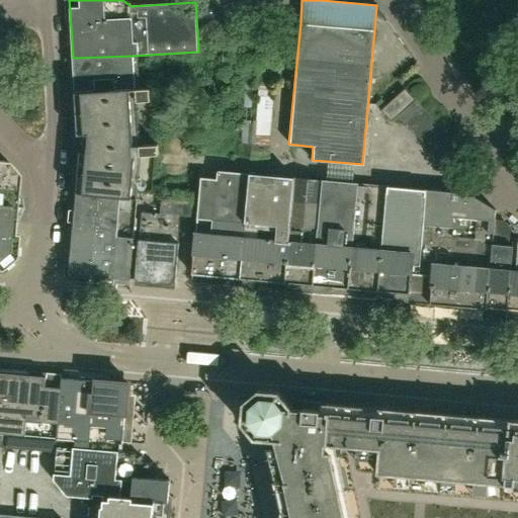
[(133,56),(73,58),(75,91),(135,89),(133,56)]
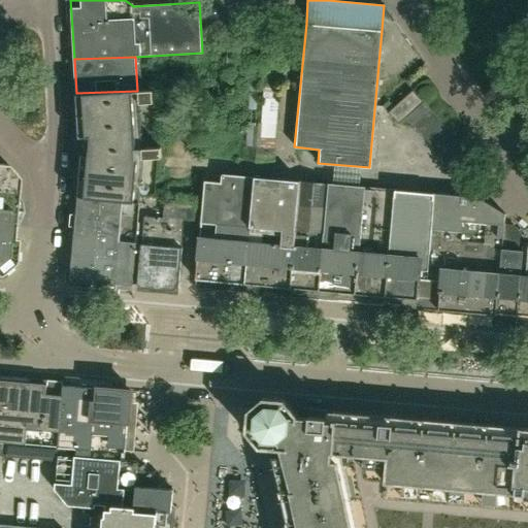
[(275,88),(279,88),(282,63),(244,60),(240,112),(248,112),(244,160),(272,162),(278,99),(274,99),(275,88)]
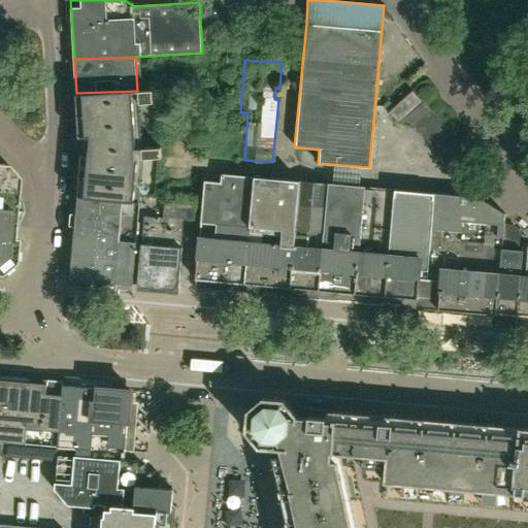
[(397,123),(423,100),(414,90),(388,111),(397,123)]
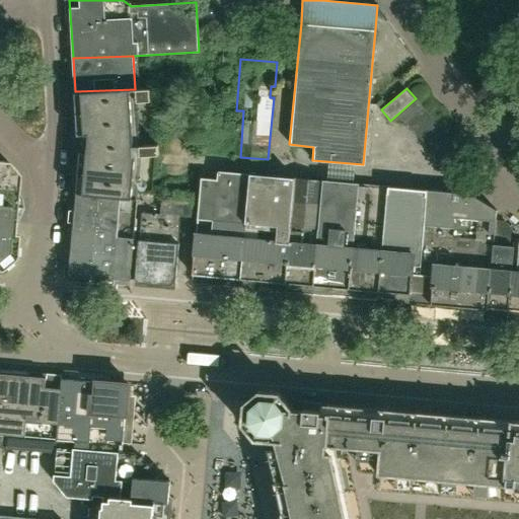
[(150,89),(137,89),(138,101),(151,100),(150,89)]
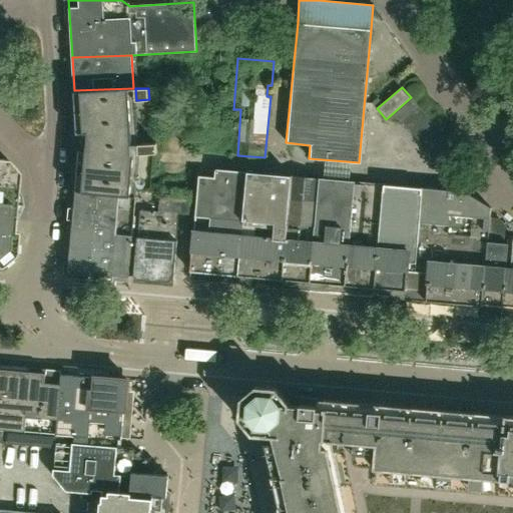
[(134,154),(131,89),(74,91),(76,133),(87,133),(86,150),(79,149),(75,193),(97,194),(130,197),(134,154)]
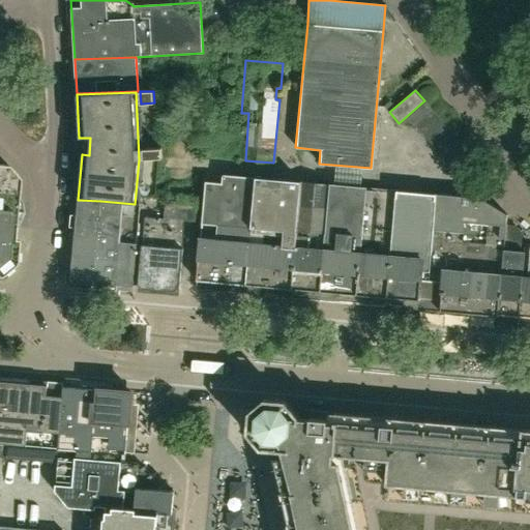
[(416,124),(433,111),(425,102),(409,117),(416,124)]
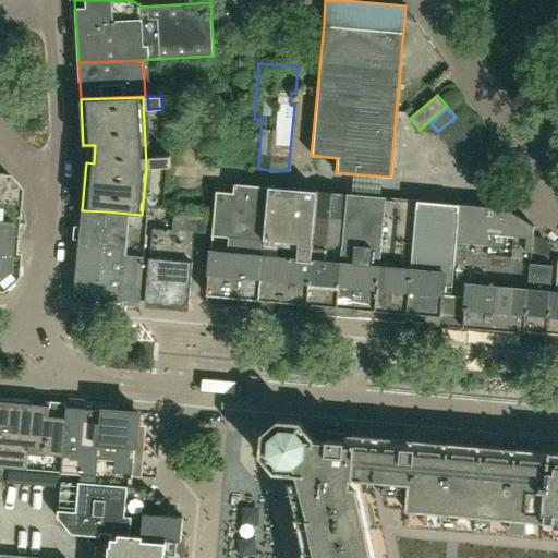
[(446,141),(463,125),(456,117),(438,131),(446,141)]
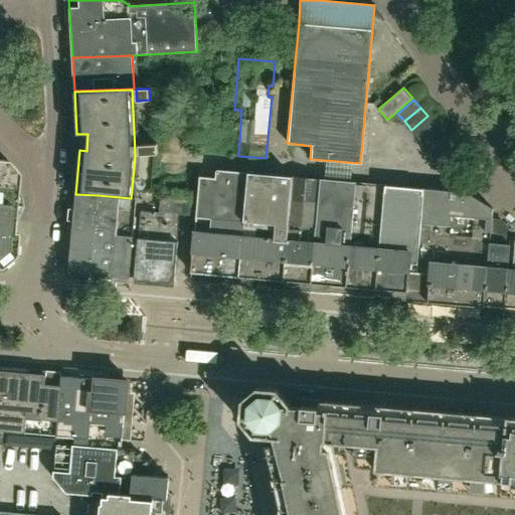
[(418,138),(435,124),(427,116),(411,130),(418,138)]
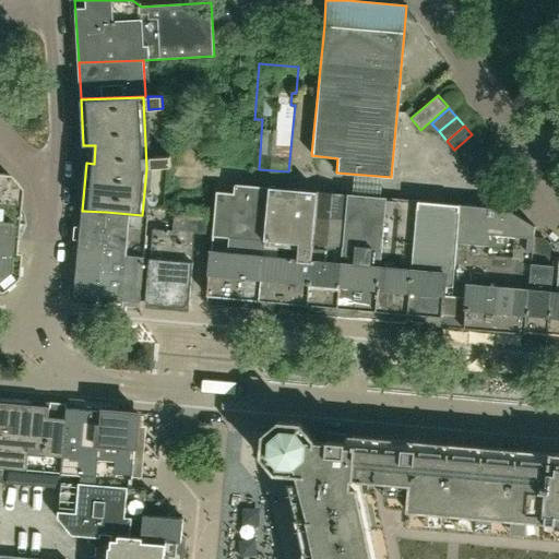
[(462,157),(479,142),(472,134),(454,150),(462,157)]
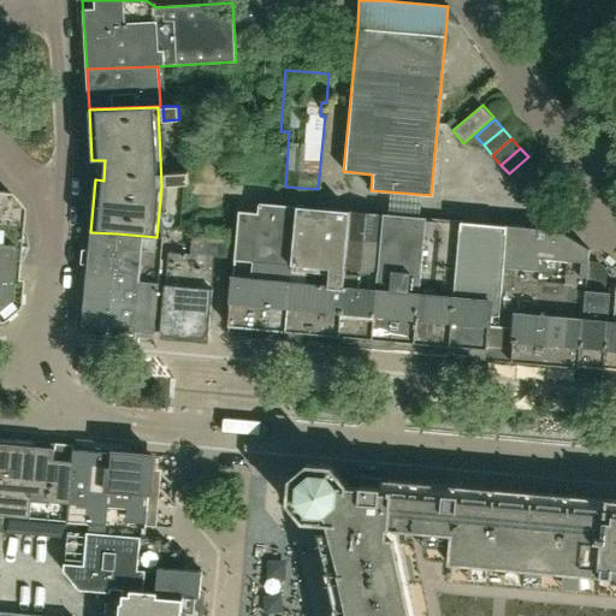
[(516,183),(535,166),(528,157),(509,173),(516,183)]
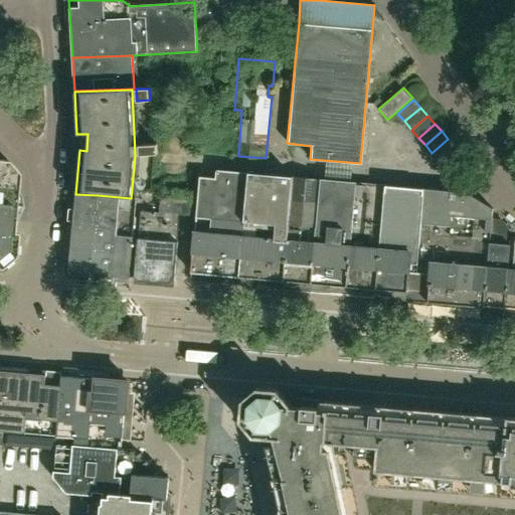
[(439,160),(455,147),(448,139),(432,153),(439,160)]
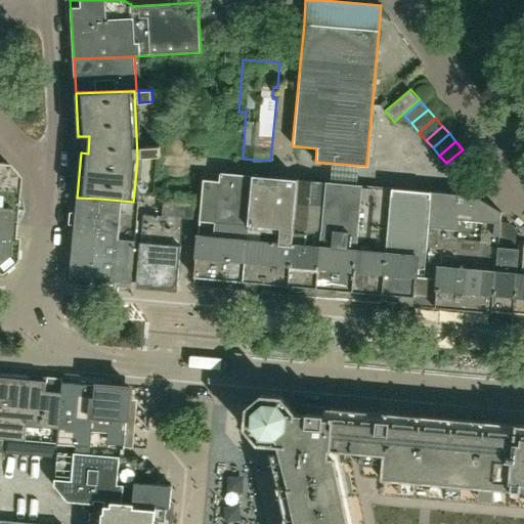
[(160,146),(142,147),(142,158),(161,156),(160,146)]
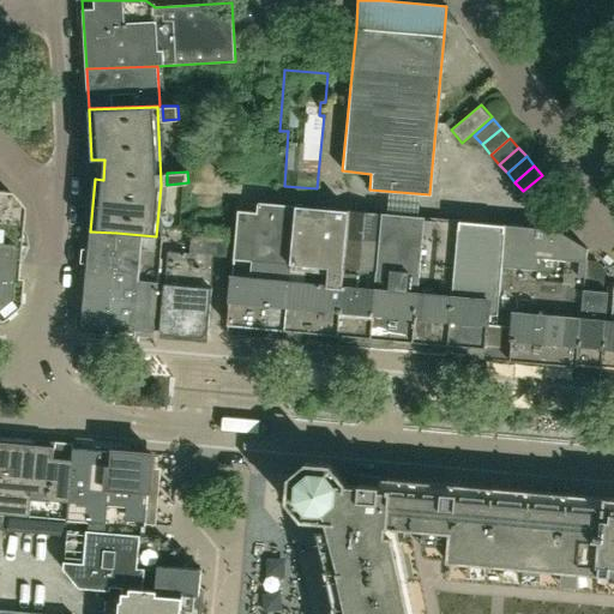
[(542,175),(523,191),(531,202),(551,185),(542,175)]
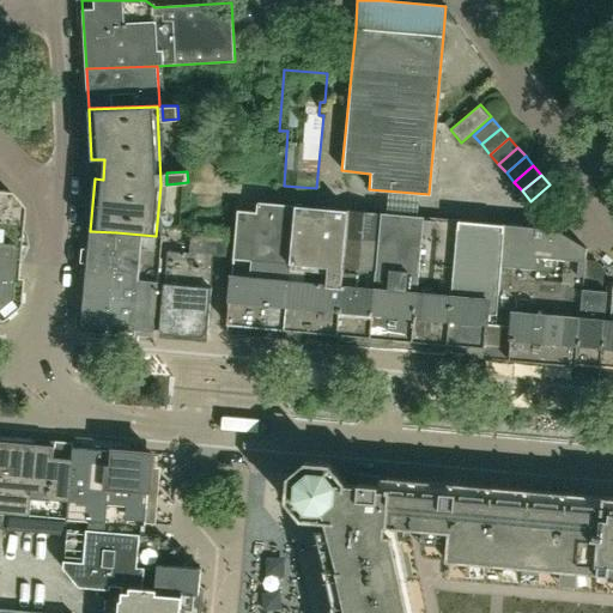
[(0,316),(16,304),(18,277),(13,275),(20,206),(7,190),(0,189),(0,316)]
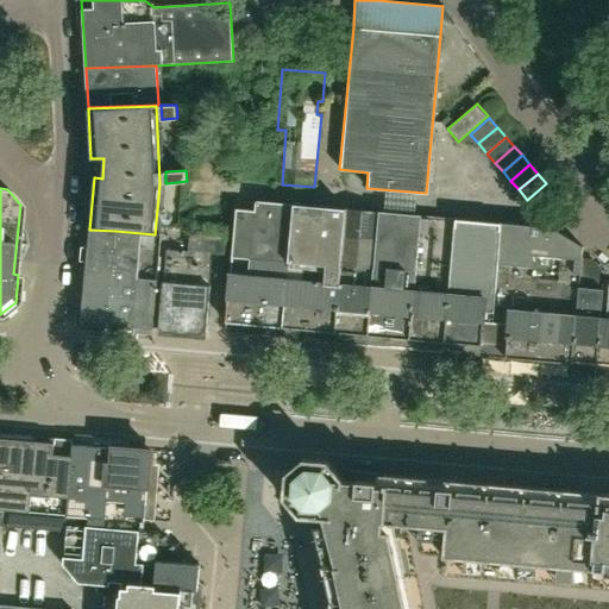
[(281,326),(293,203),(256,200),(255,211),(236,209),(224,330),(226,331),(263,325),(281,326)]
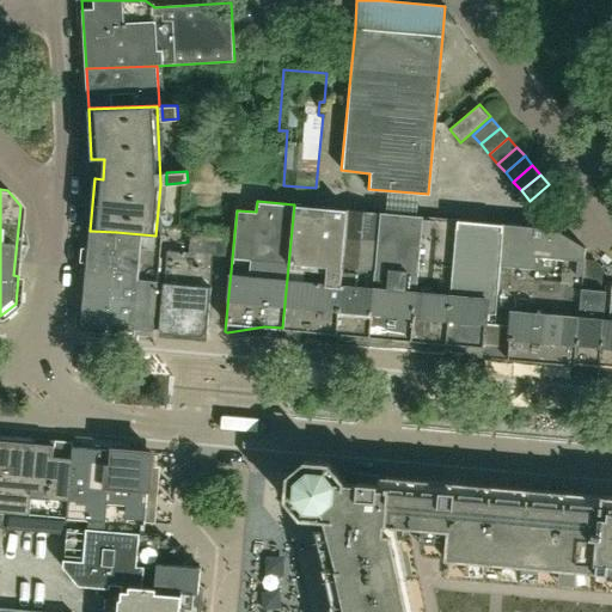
[(335,332),(347,209),(294,204),(282,328),(335,332)]
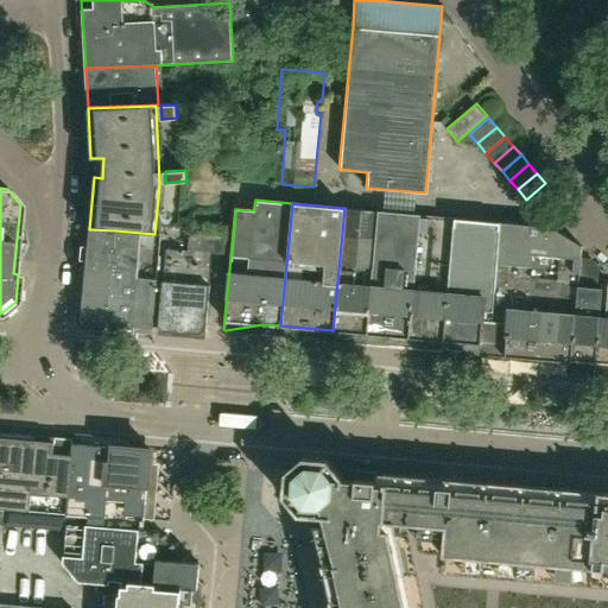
[(366,334),(377,210),(344,208),(333,330),(366,334)]
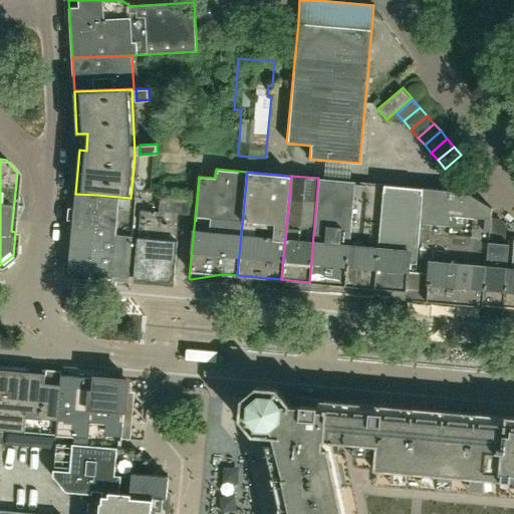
[(343,285),(353,181),(318,178),(309,282),(343,285)]
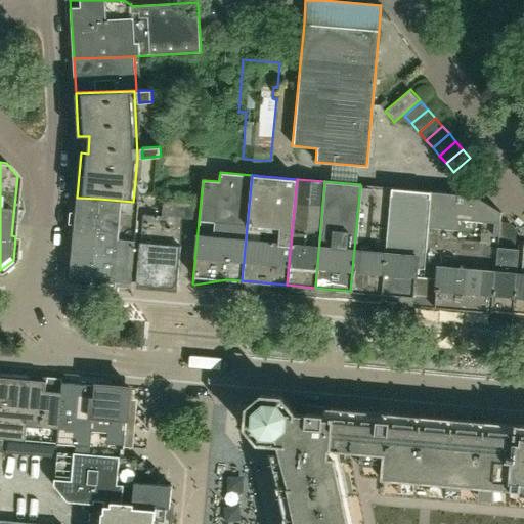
[(389,195),(389,187),(360,184),(350,291),(380,294),(384,252),(386,227),(389,195)]
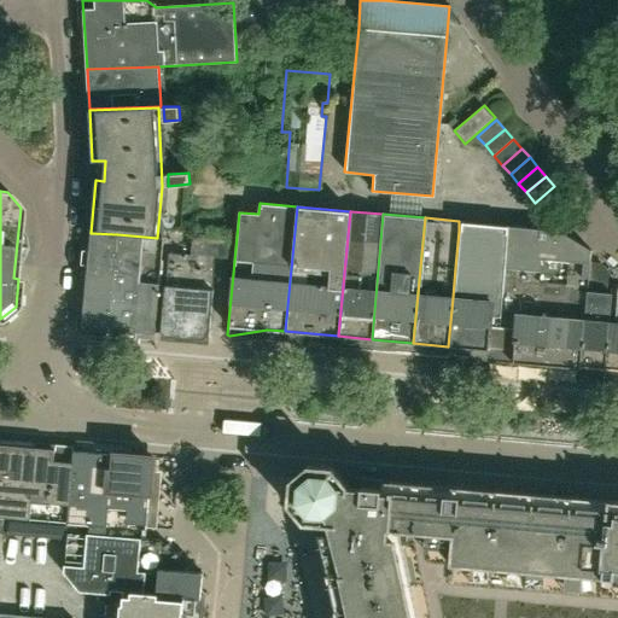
[(502,301),(509,226),(459,221),(459,231),(455,268),(453,297),(448,347),(485,350),(484,360),(485,360),(489,326),(500,327),(502,301)]
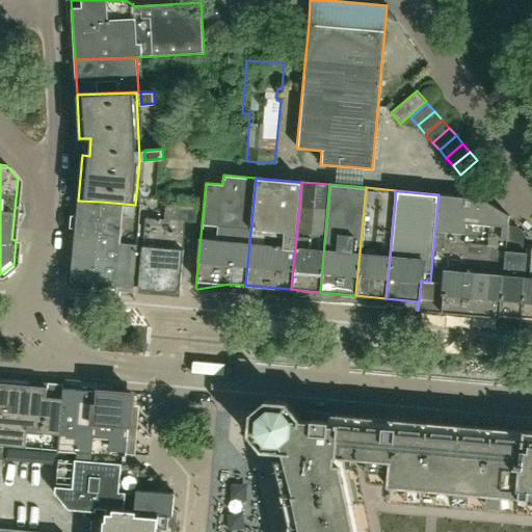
[(498,317),(504,250),(522,253),(524,235),(517,227),(507,224),(508,216),(480,197),(458,195),(439,194),(432,259),(430,282),(421,281),(418,310),(498,317)]
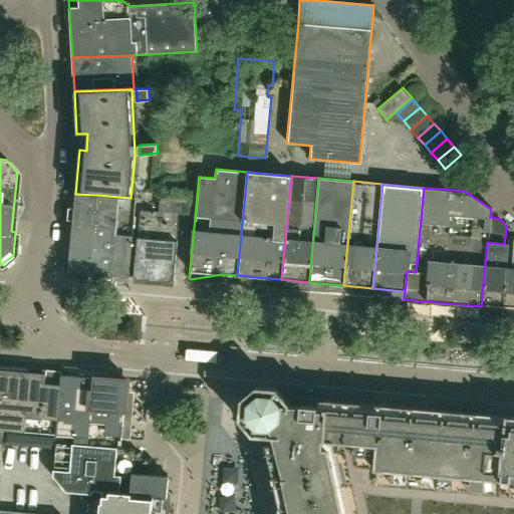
[(189,215),(190,195),(161,192),(159,212),(140,211),(133,279),(173,283),(180,214),(189,215)]
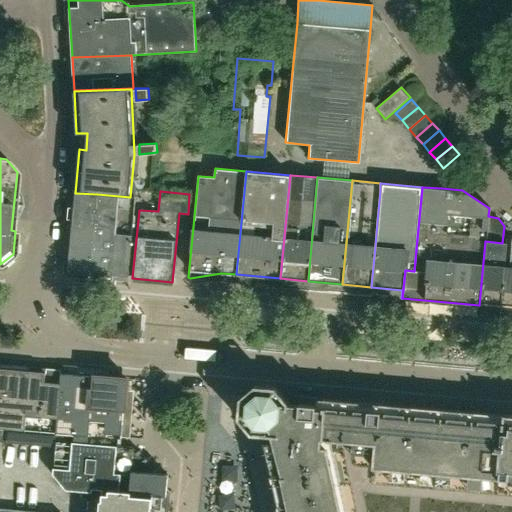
[(90,274),(97,194),(75,193),(70,246),(68,267),(74,272),(90,274)]
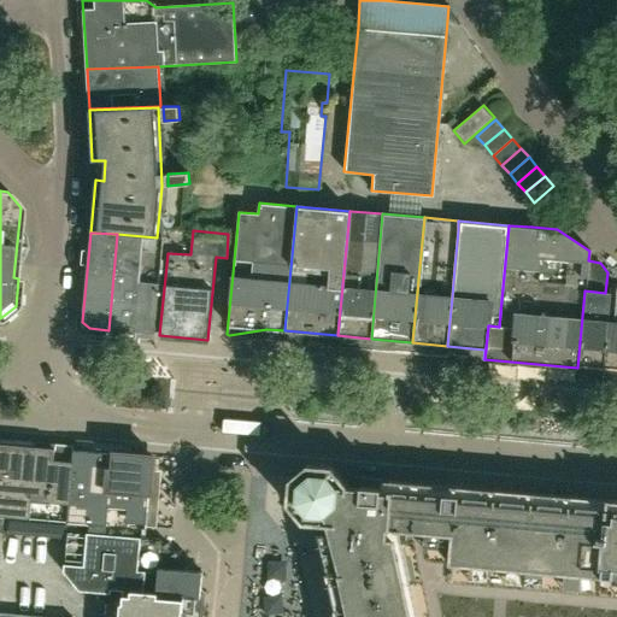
[(156,334),(163,238),(157,238),(117,234),(109,330),(129,331),(136,333),(156,334)]
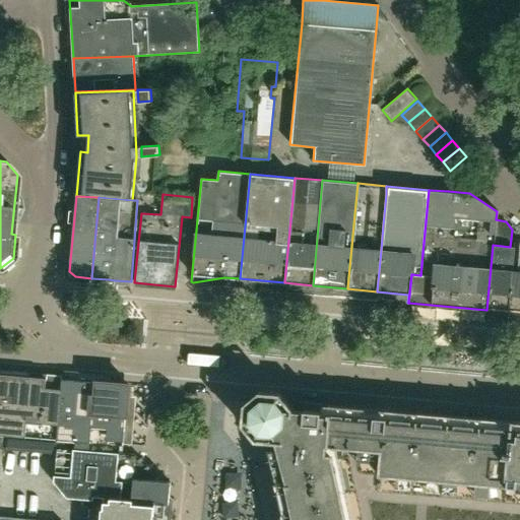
[(506,312),(511,312),(511,313),(512,315),(513,316),(514,317),(516,318),(517,319),(519,319),(519,318),(519,241),(514,240),(513,247),(506,312)]
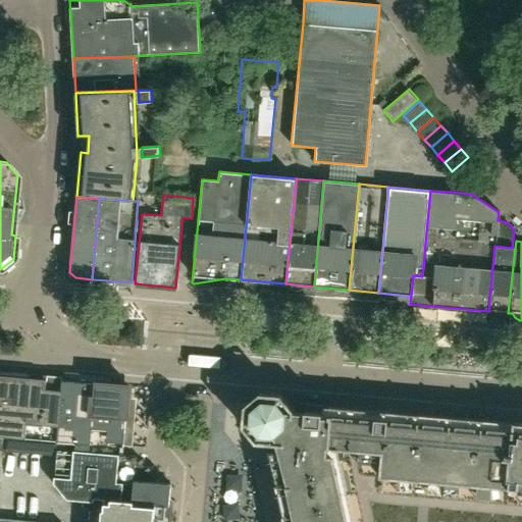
[(515,248),(512,248),(494,246),(488,311),(489,313),(490,315),(493,317),(496,318),(499,317),(500,317),(501,316),(503,315),(505,312),(508,313),(515,248)]
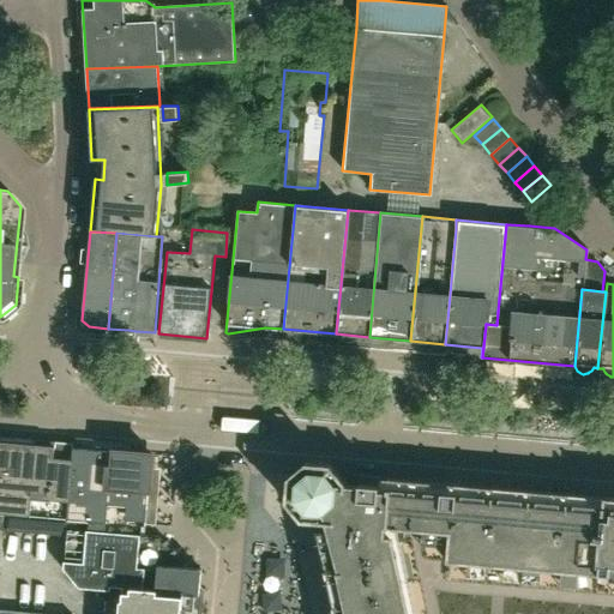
[(66,519),(74,447),(0,440),(0,512),(14,515),(66,519)]
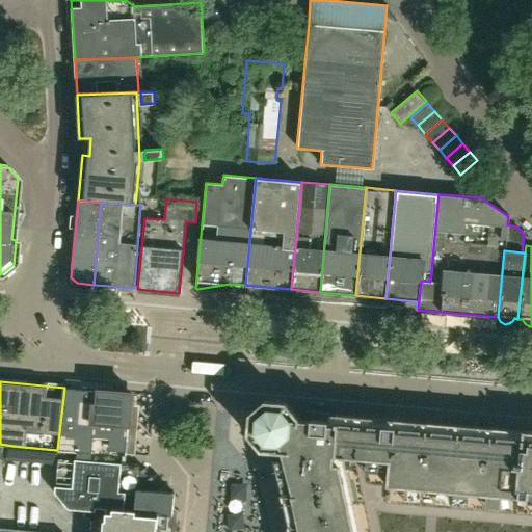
[(57,450),(59,450),(80,452),(125,456),(131,394),(64,388),(57,450)]
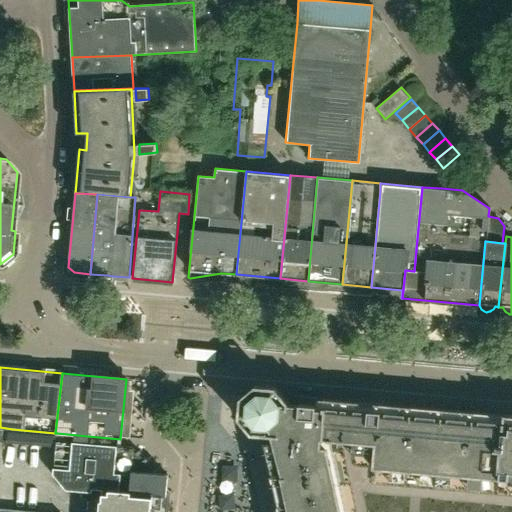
[(511,511),(511,414),(300,396),(299,404),(288,403),(288,402),(276,387),(256,385),(241,398),(239,412),(239,423),(247,433),(262,435),(274,511),(511,511)]
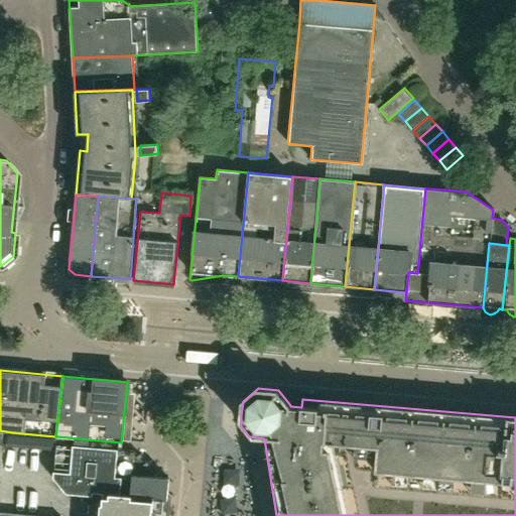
[(0,444),(11,446),(12,432),(0,430),(0,444)]
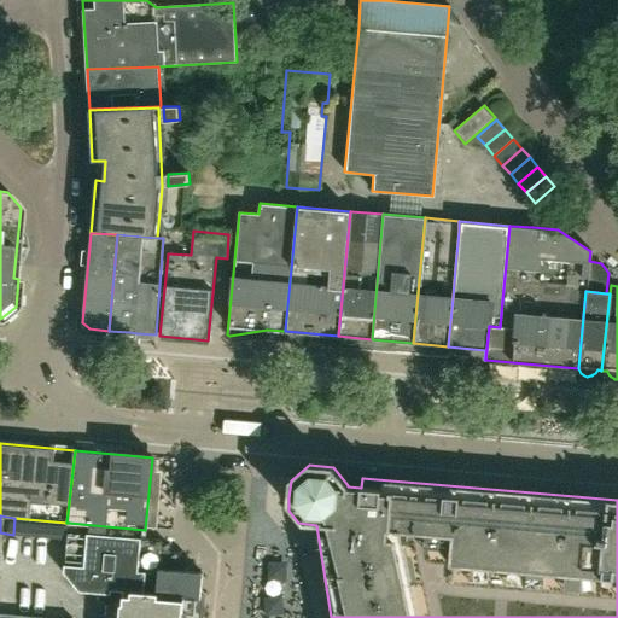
[(66,523),(15,518),(13,535),(68,538),(69,523),(66,523)]
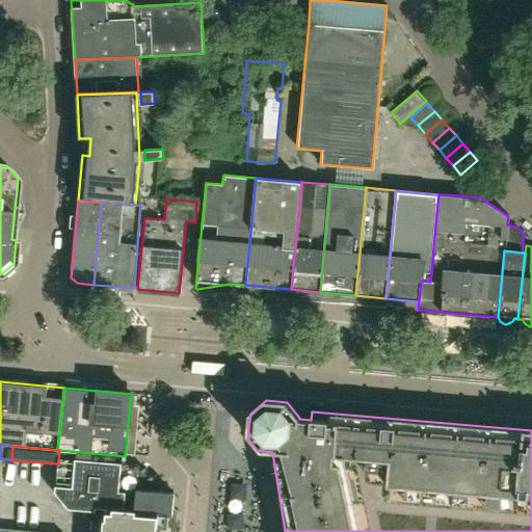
[(171,531),(176,493),(156,491),(157,485),(138,464),(80,459),(80,452),(59,450),(58,463),(55,493),(70,508),(75,511),(85,511),(84,521),(92,521),(91,531),(171,531)]
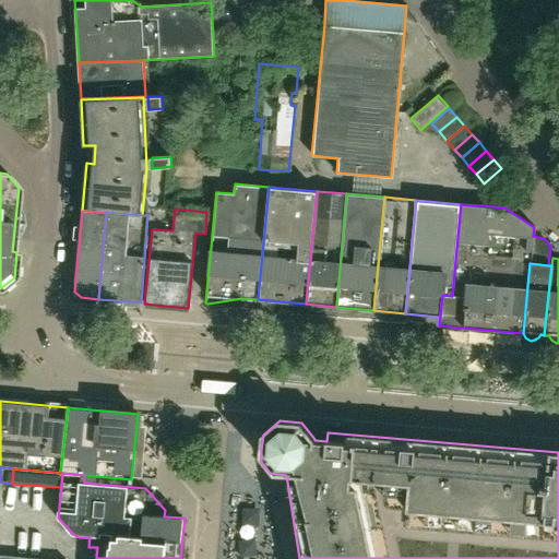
All buildings are outlined.
